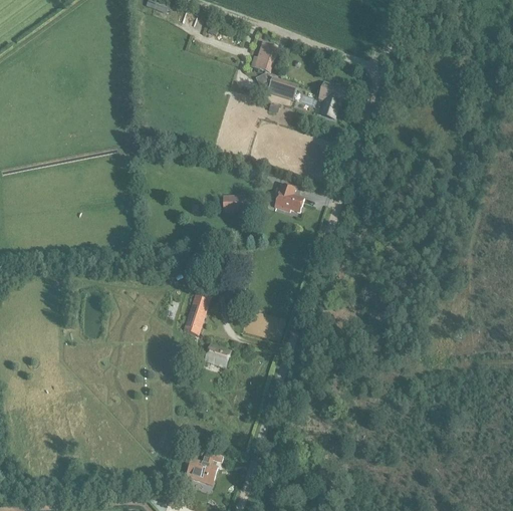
[(168,3),(161,0),(155,0),(153,8),(165,12),(168,3)]
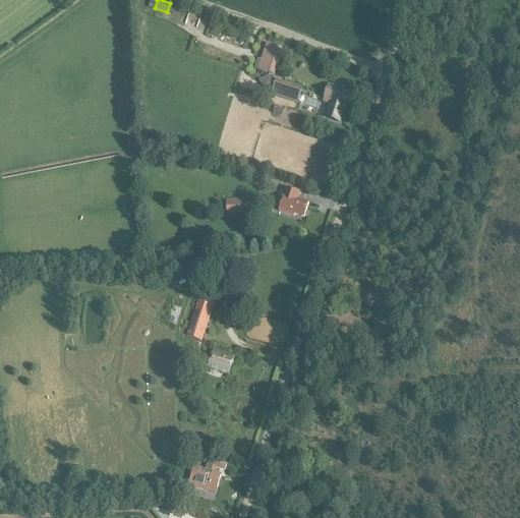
[(262,58),(258,67),(271,71),(278,46),(267,43),(262,58)]
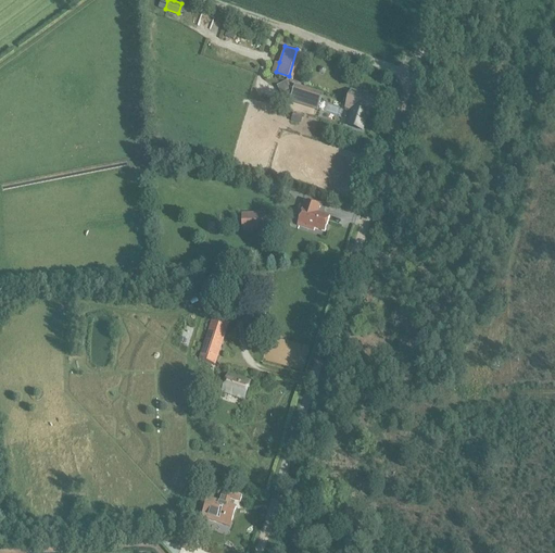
[(286,79),(276,84),(280,92),(290,96),(289,100),(317,109),(320,96),(292,87),(290,87),(286,79)]
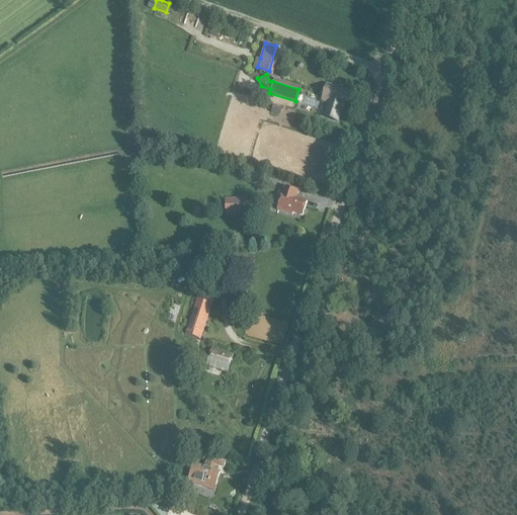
[(326,82),(322,98),(328,99),(324,114),(337,117),(341,103),(343,103),(347,88),(326,82)]
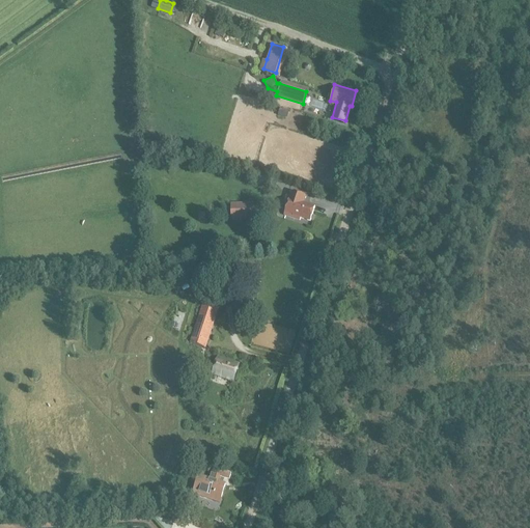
[(259,172),(256,181),(274,186),(277,177),(259,172)]
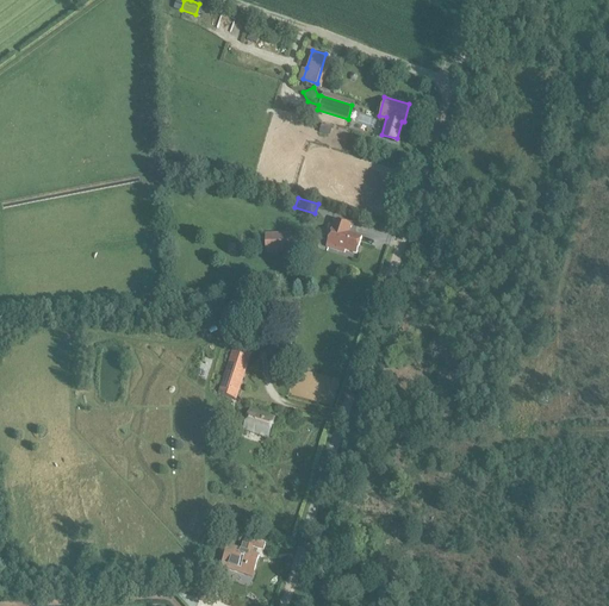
[(334,218),(325,244),(343,250),(345,247),(355,250),(361,233),(348,230),(350,223),(334,218)]
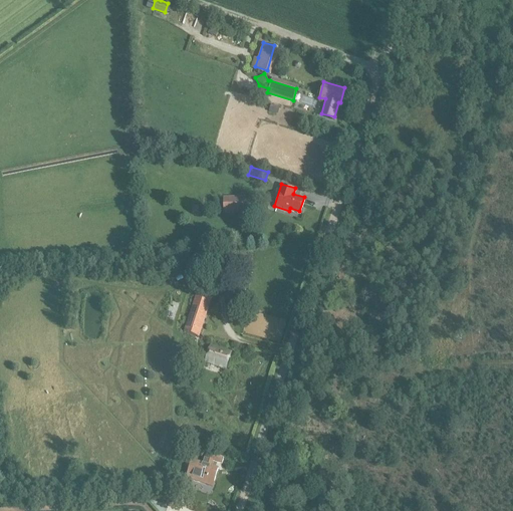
[(222,194),(223,209),(223,211),(244,211),(243,193),(222,194)]
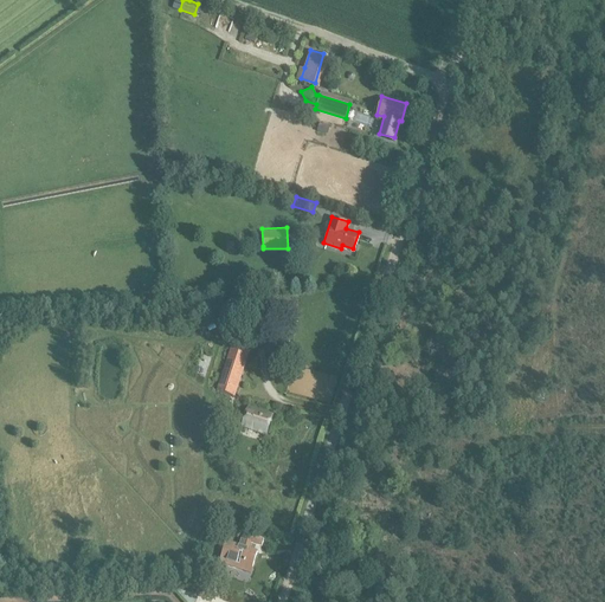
[(233,334),(216,388),(235,394),(252,340),(233,334)]
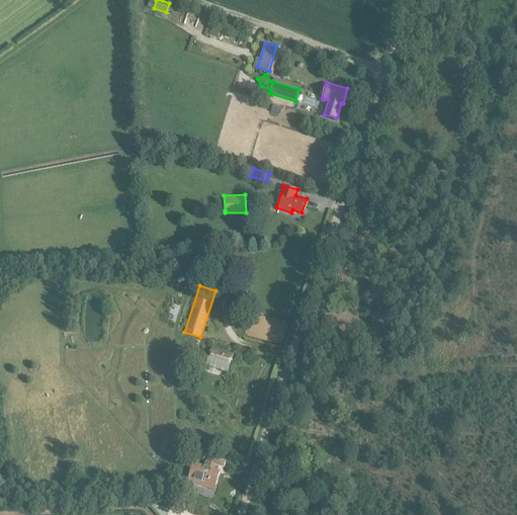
[(211,346),(206,362),(227,369),(233,352),(211,346)]
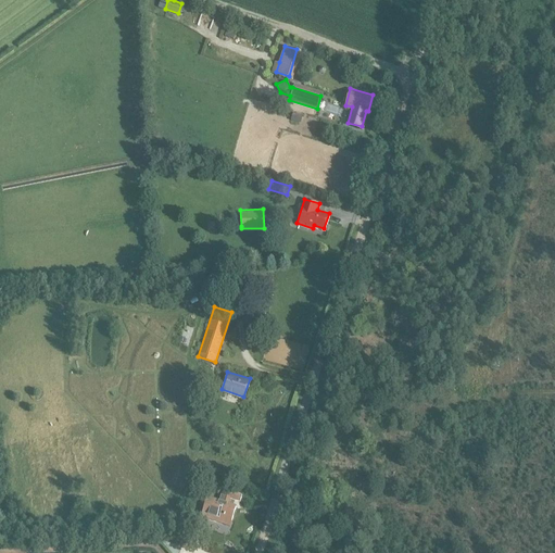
[(206,497),(201,515),(217,520),(229,524),(231,516),(235,505),(228,503),(228,502),(230,497),(239,500),(241,492),(232,490),(221,487),(217,499),(217,500),(206,497)]
